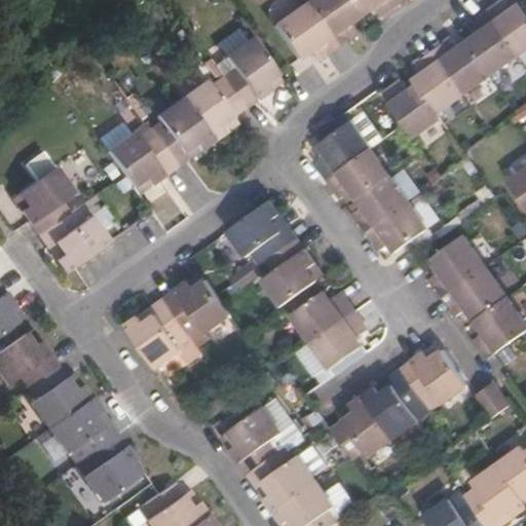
[(310,0),(278,24),(300,58),(314,47),(321,58),(358,31),(350,21),(362,12),(353,0),(310,0)]
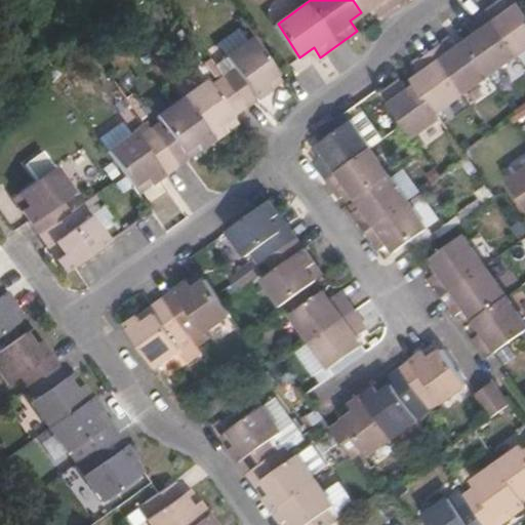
[(381,14),(401,0),(400,0),(353,0),(361,12),(374,3),(381,14)]
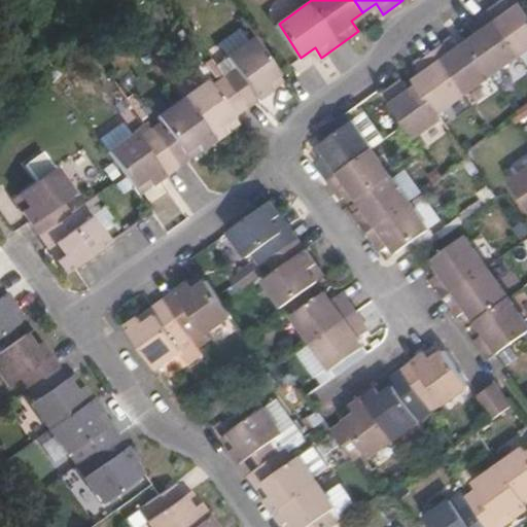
[(493,14),(523,58),(526,55),(526,8),(521,13),(513,1),(493,14)]
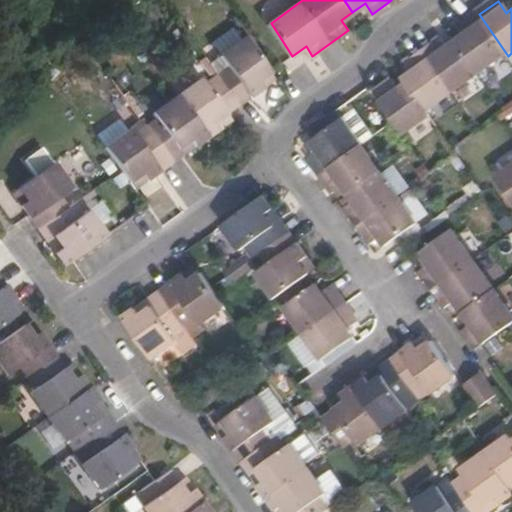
[(460,45),(481,75),(508,56),(479,14),(460,27),(468,39),(460,45)]
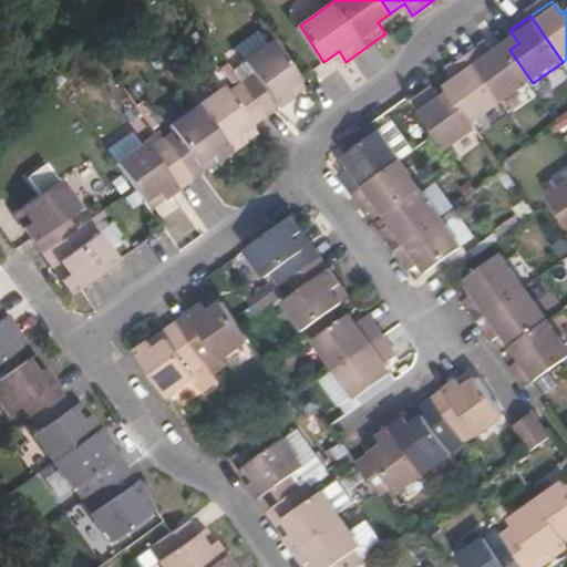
[(472,57),(505,102),(533,83),(509,50),(500,57),(491,43),(472,57)]
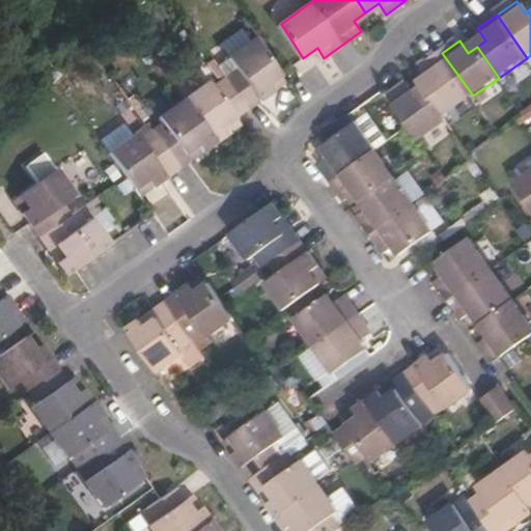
[(272,94),(288,83),(262,47),(236,64),(245,78),(232,87),(253,116),(276,101),(272,94)]
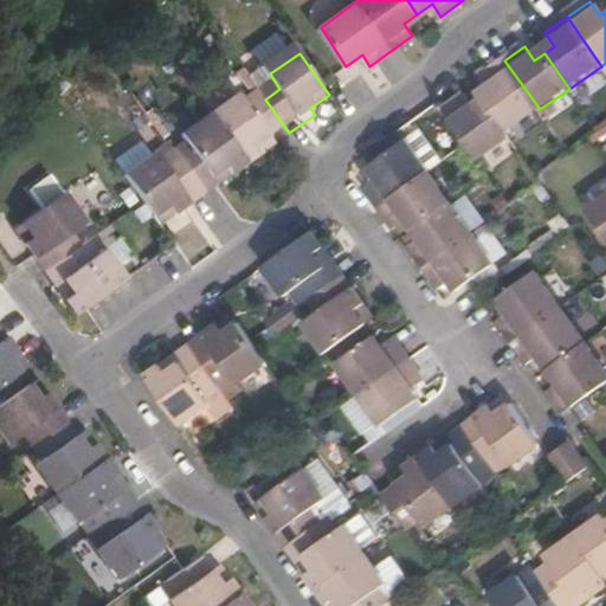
[(507,133),(540,109),(504,60),(483,75),(491,88),(481,96),(484,101),(507,133)]
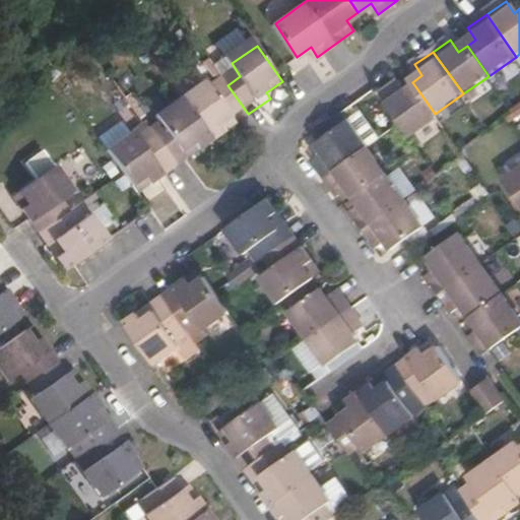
[(437,117),(435,114),(415,86),(407,92),(398,78),(379,92),(409,136),(437,117)]
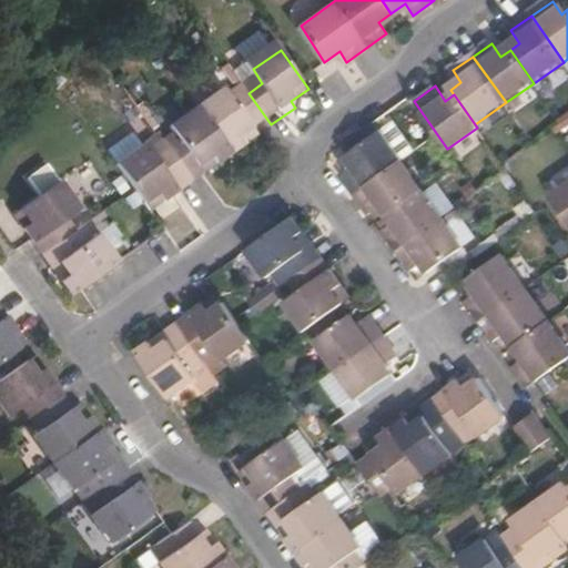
[(243,143),(271,124),(249,93),(234,103),(230,95),(203,114),(234,162),(249,152),(243,143)]
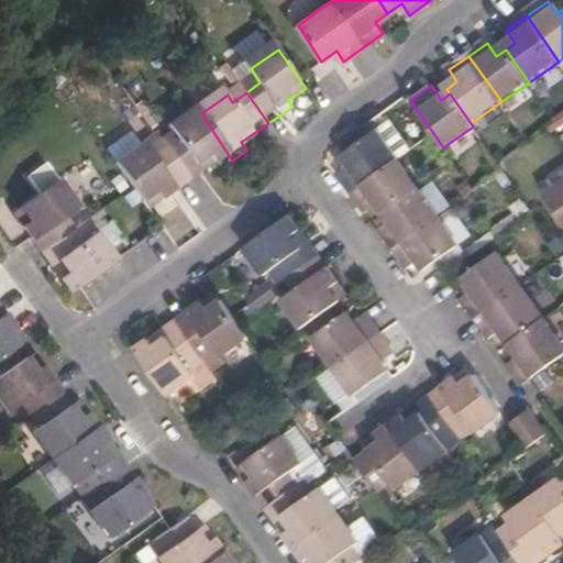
[(156,165),(139,138),(110,156),(148,210),(161,200),(165,207),(194,188),(188,180),(213,161),(220,169),(232,161),(201,113),(175,132),(179,140),(167,150),(170,155),(156,165)]
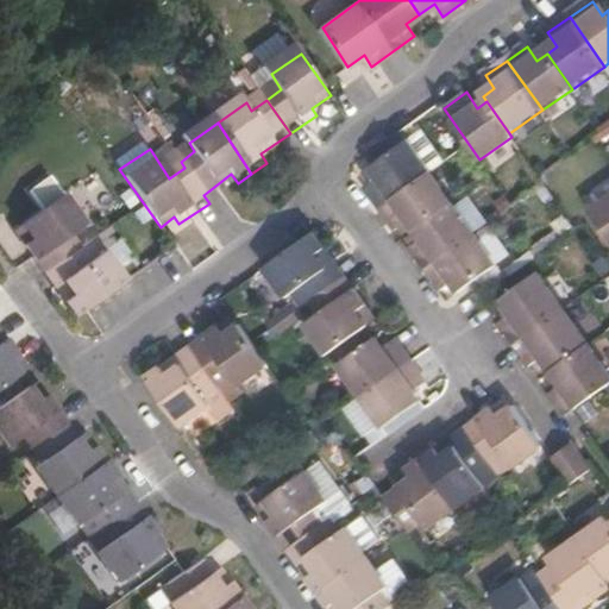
[(378,207),(429,169),(407,138),(370,164),(376,174),(363,183),(378,207)]
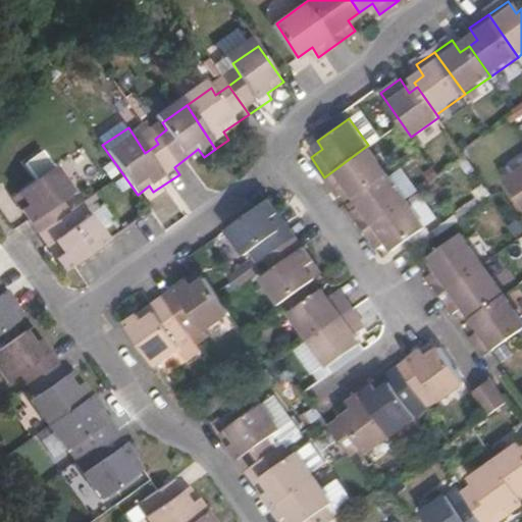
[(354,194),(386,171),(368,145),(324,177),(335,195),(348,186),(354,194)]
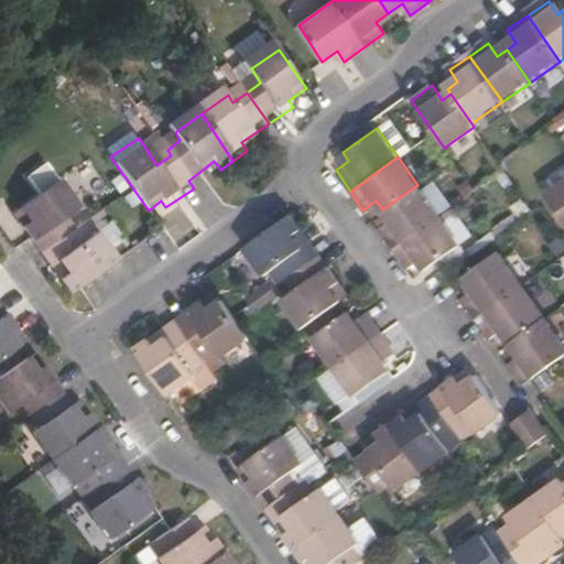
[(563,183),(546,196),(563,221),(563,183)]
